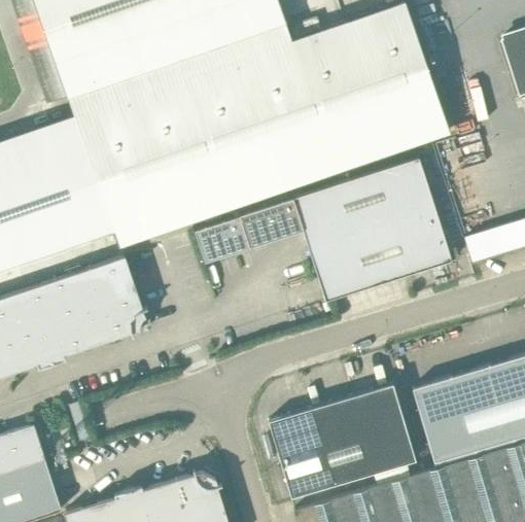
[(34,0),(74,116),(0,142),(0,267),(113,229),(119,248),(451,134),(407,4),(290,44),(275,0),(34,0)]
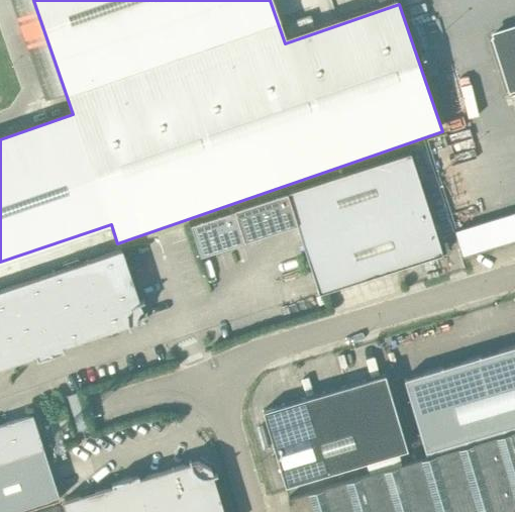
[(514,33),(493,40),(510,96),(514,95),(514,33)]
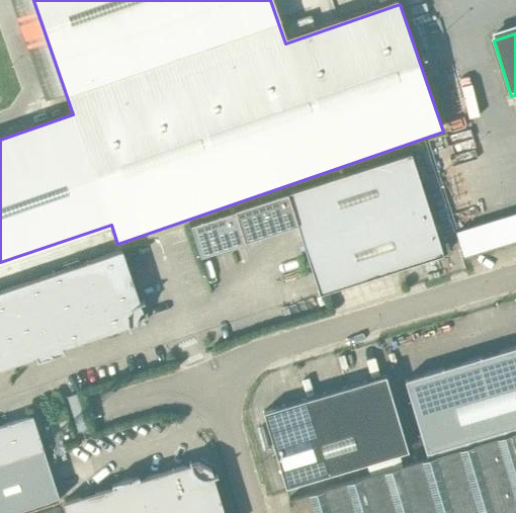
[(289,197),(193,230),(203,261),(299,229),(321,298),(445,259),(413,157),(288,196),(289,197)]
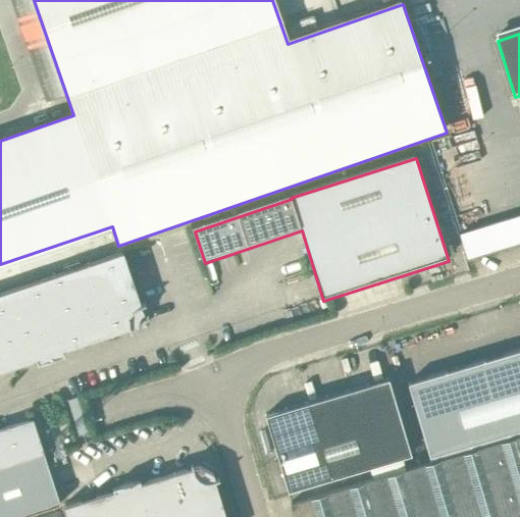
[(519,220),(462,239),(469,262),(519,246),(519,220)]
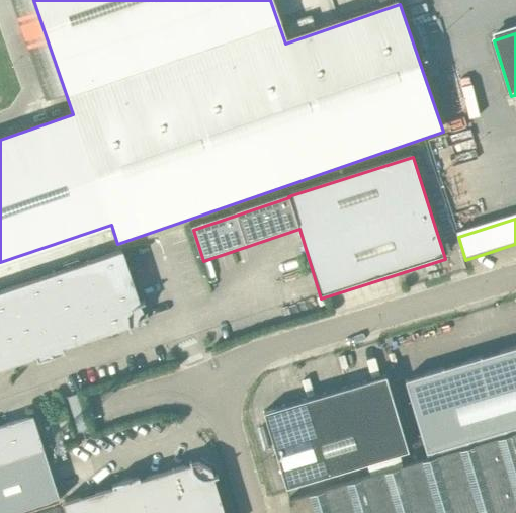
[(141,306),(123,254),(0,294),(0,372),(37,360),(39,364),(66,355),(65,351),(130,329),(131,333),(133,333),(131,328),(138,326),(144,314),(141,308),(146,306),(146,305),(141,306)]
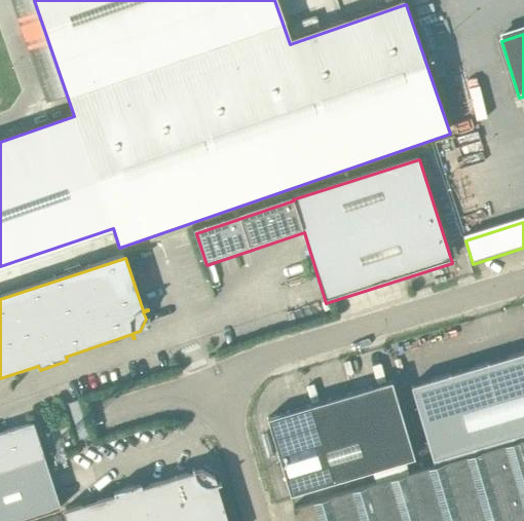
[(523,357),(413,389),(437,469),(523,443),(523,357)]
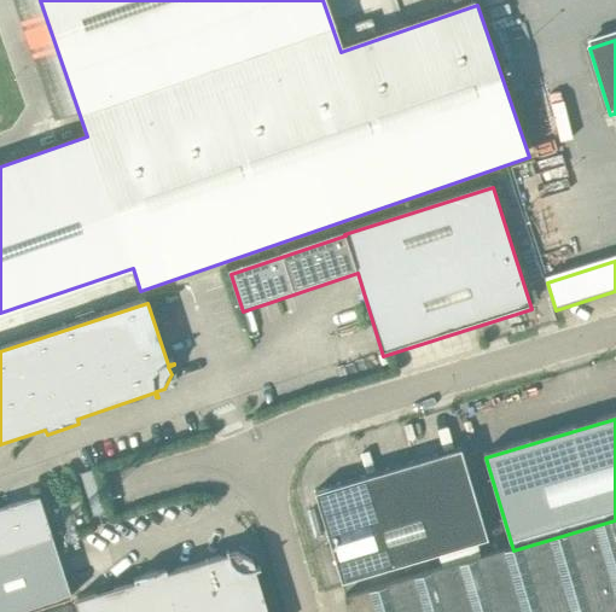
[(413,466),(440,555),(489,541),(462,452),(413,466)]
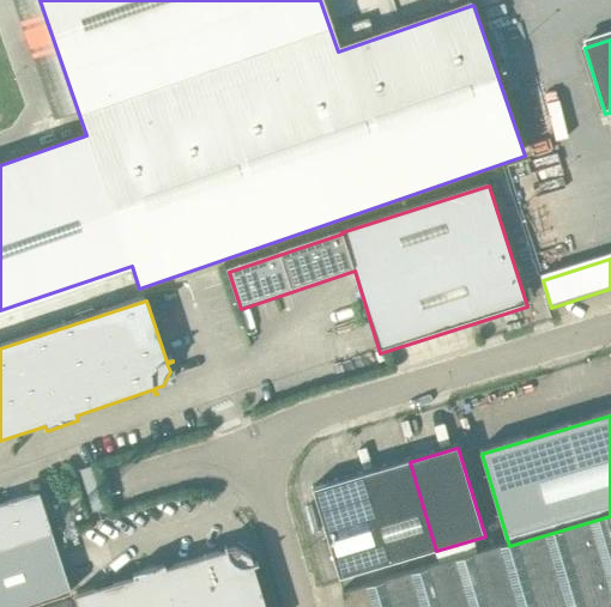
[(362,477),(388,566),(436,551),(410,462),(362,477)]
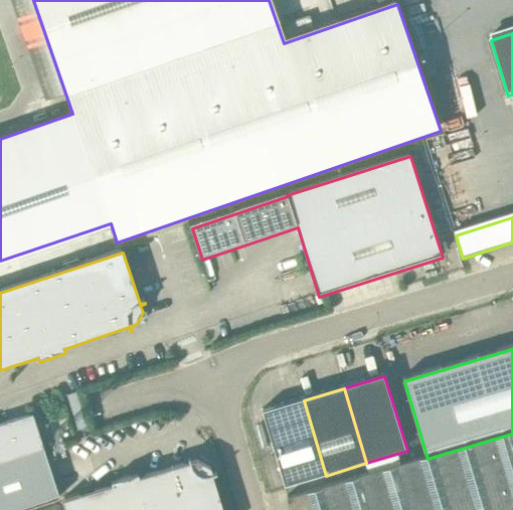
[(326,476),(304,400),(263,412),(286,488),(326,476)]
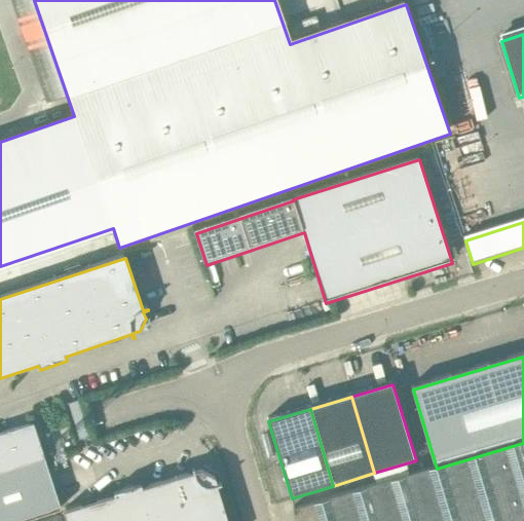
[(0,472),(46,457),(35,424),(0,436),(0,472)]
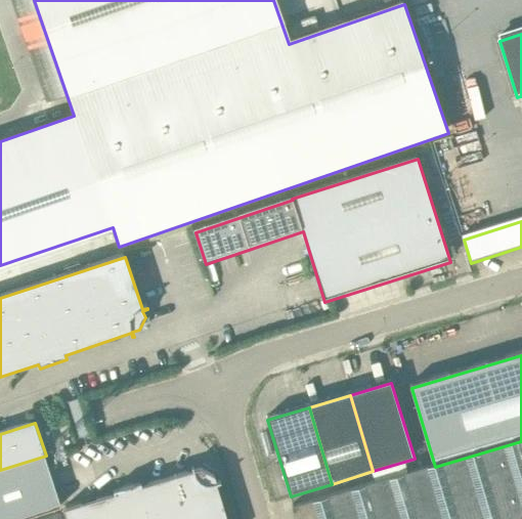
[(521,441),(435,467),(295,509),(295,508),(294,508),(297,518),(521,518),(521,441)]
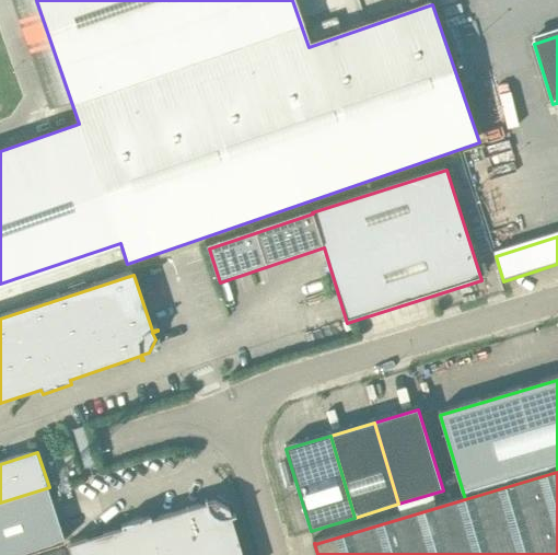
[(49,487),(0,503),(0,554),(33,554),(68,544),(49,487)]
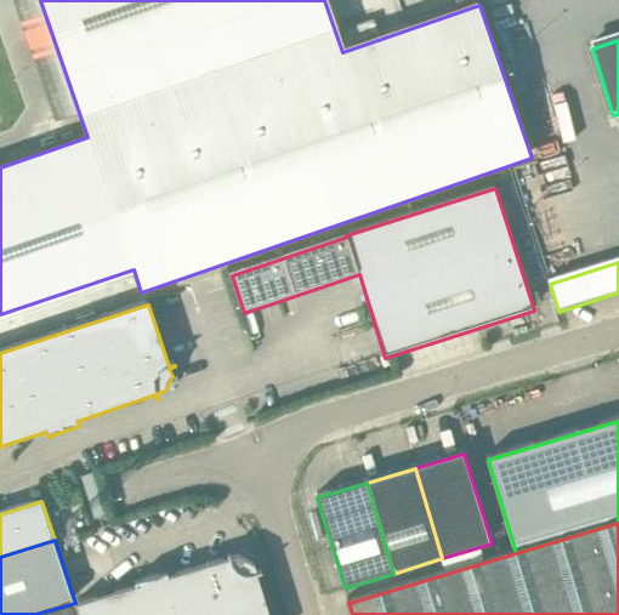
[(137,588),(77,607),(79,614),(270,614),(255,567),(239,558),(230,561),(170,579),(169,574),(136,584),(137,588)]
